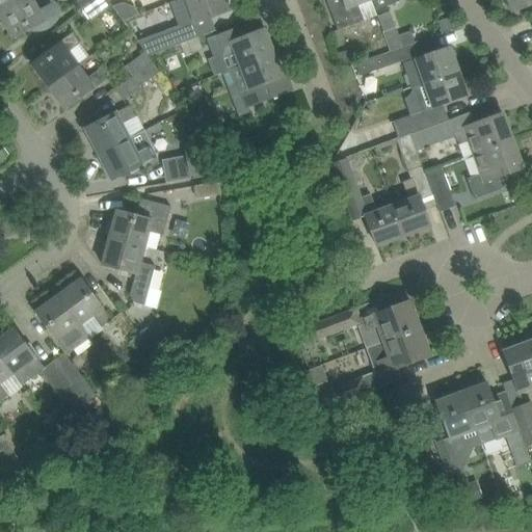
[(0,0),(0,14),(25,0),(0,0)]
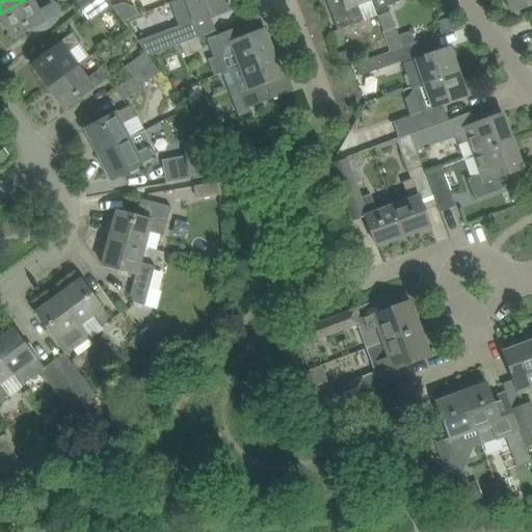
[(32,0),(25,0),(0,14),(14,40),(31,30),(40,30),(40,33),(42,32),(44,32),(46,31),(48,30),(50,29),(52,28),(54,26),(55,25),(57,23),(58,21),(59,19),(60,17),(61,15),(59,15),(59,16),(58,16),(52,4),(38,11),(32,0)]
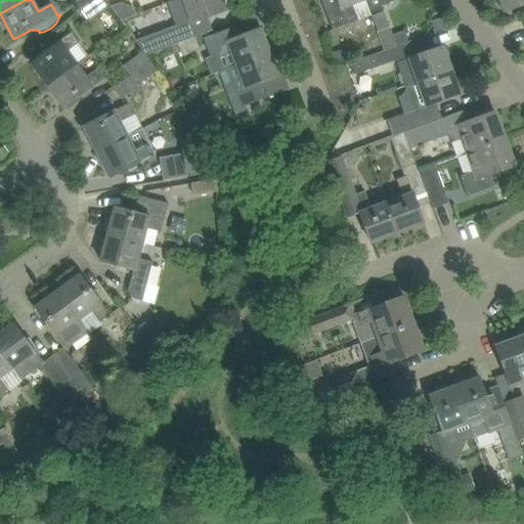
[(75,0),(82,10),(95,0),(75,0)]
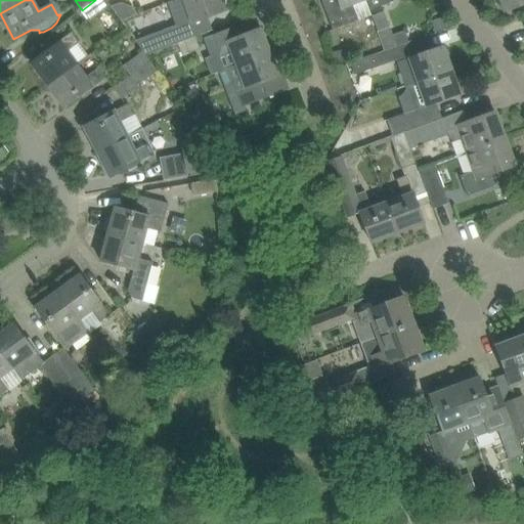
[(104,0),(95,0),(82,10),(89,19),(108,5),(104,0)]
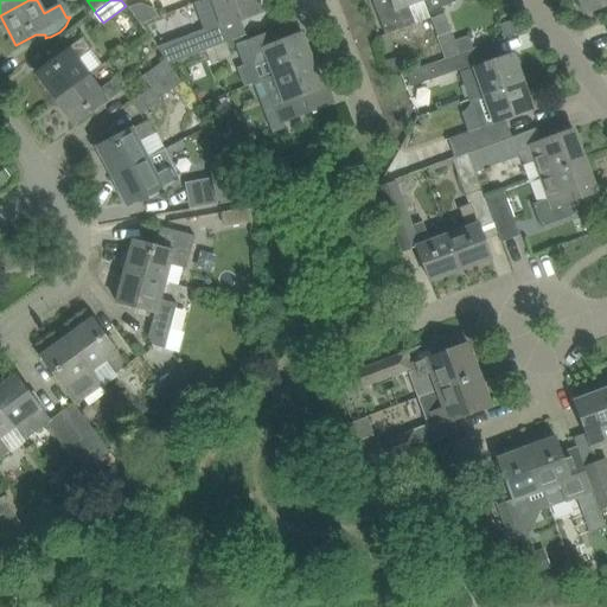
[(255,0),(212,0),(223,27),(261,13),(255,0)]
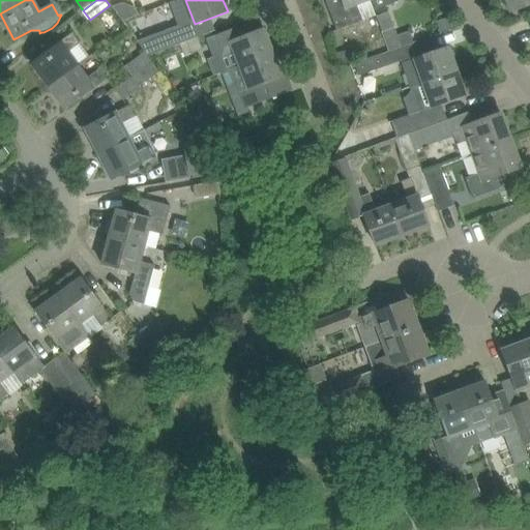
[(366,0),(325,0),(336,30),(363,21),(357,4),(366,0)]
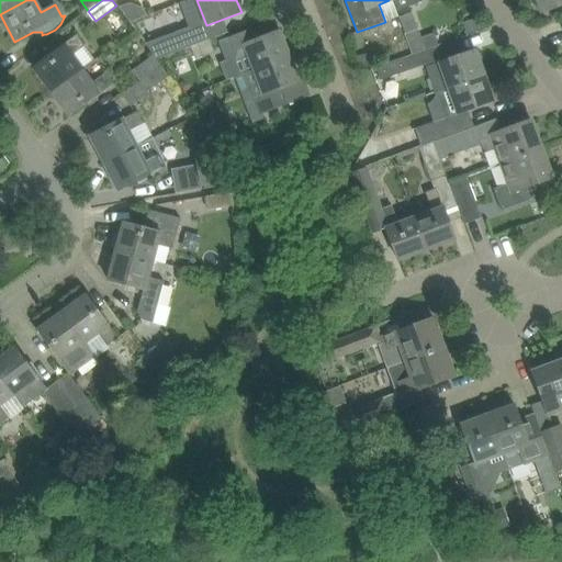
[(392,0),(396,11),(422,1),(420,0),(392,0)]
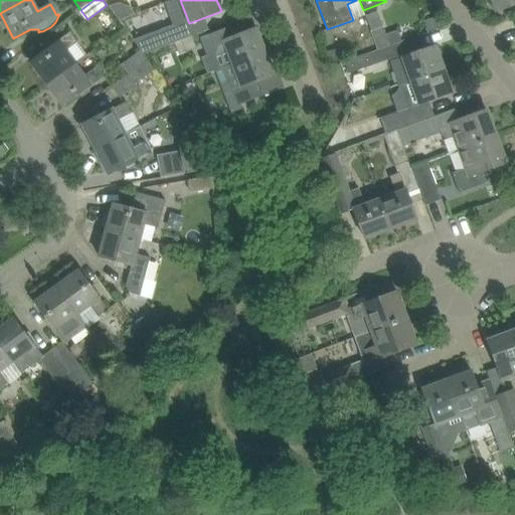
[(514,0),(491,0),(497,12),(514,5),(514,0)]
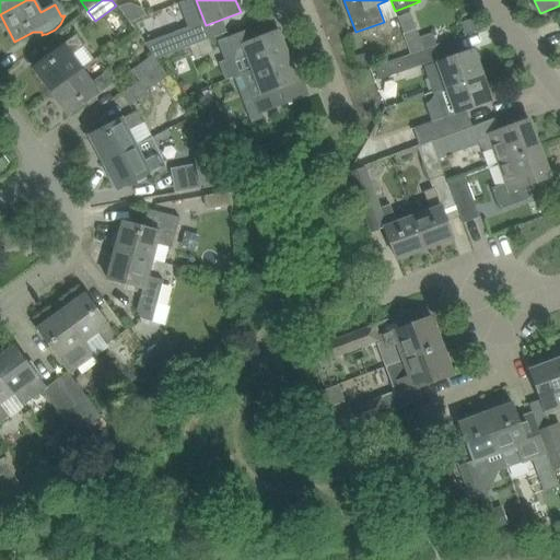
[(477,31),(473,20),(462,24),(465,35),(477,31)]
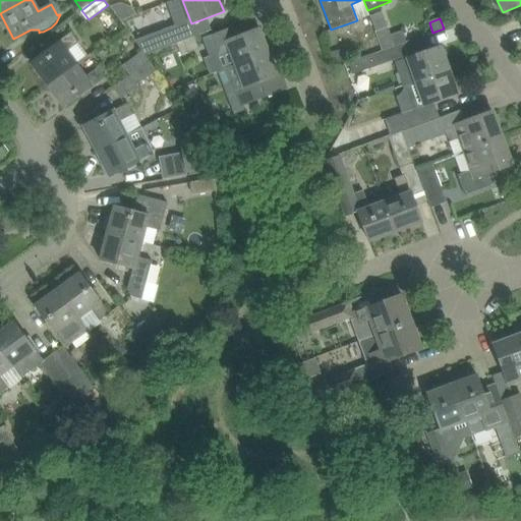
[(229,49),(235,65),(269,52),(259,29),(238,37),(234,27),(211,37),(217,53),(229,49)]
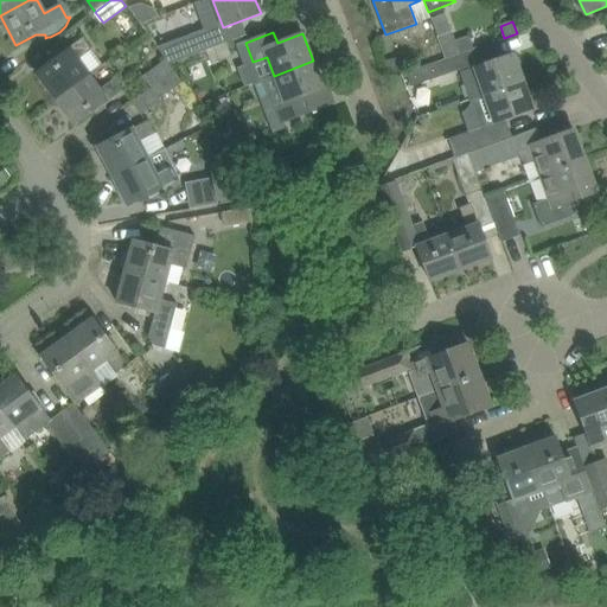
[(438,37),(446,58),(470,50),(465,37),(454,40),(451,32),(438,37)]
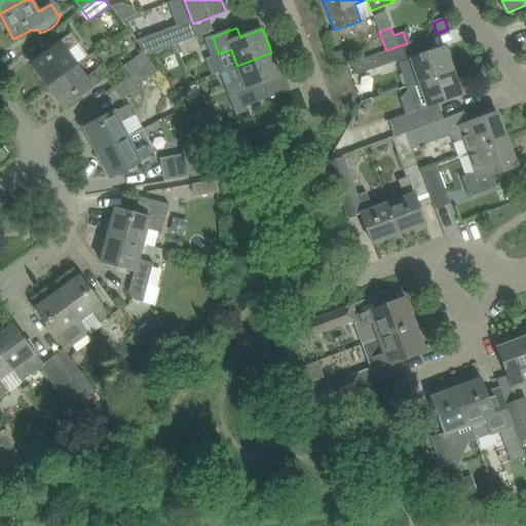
[(32,64),(48,86),(76,66),(67,53),(79,44),(72,34),(32,64)]
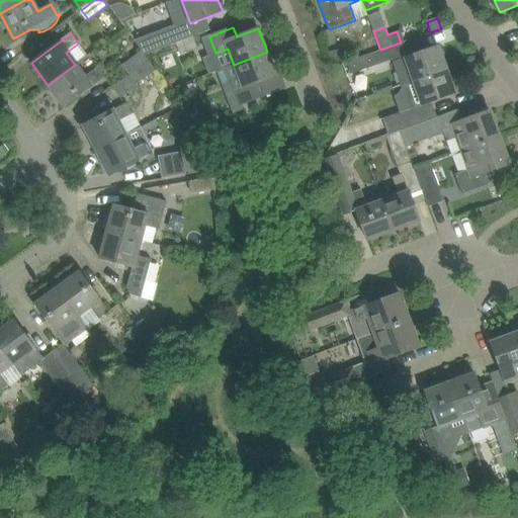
[(197,49),(193,35),(176,44),(180,55),(197,49)]
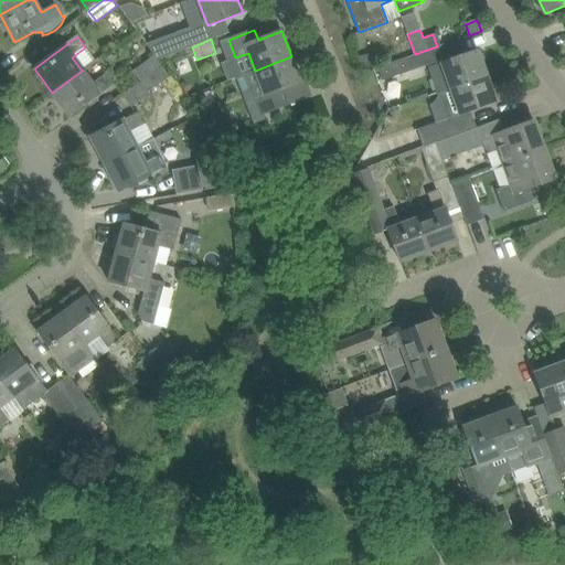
[(478,51),(427,68),(437,94),(487,77),(478,51)]
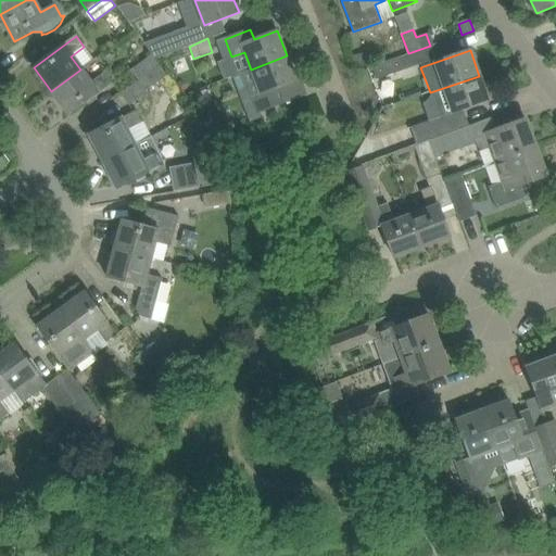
[(370,52),(361,53),(351,55),(354,71),(363,70),(362,66),(373,65),(370,52)]
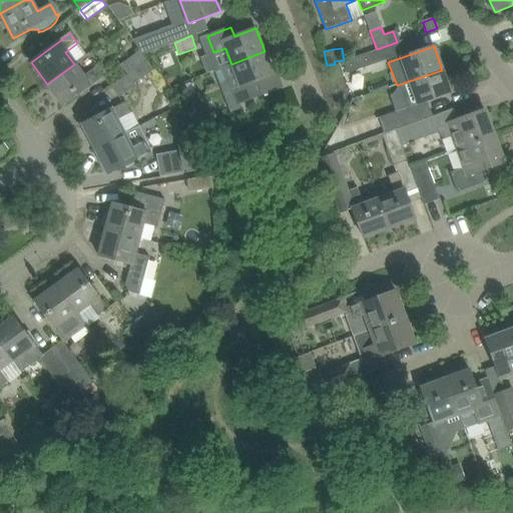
[(120,65),(127,74),(146,60),(140,51),(120,65)]
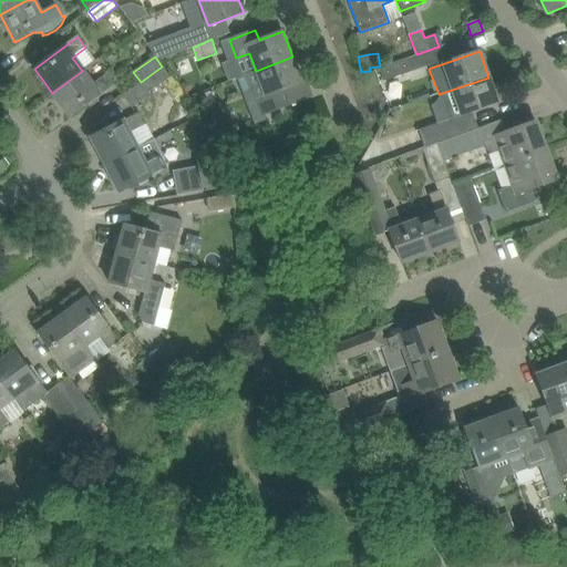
[(292,57),(256,71),(243,76),(248,91),(249,91),(254,101),(259,116),(276,110),(308,98),(308,96),(301,99),(296,85),(302,83),(292,57)]
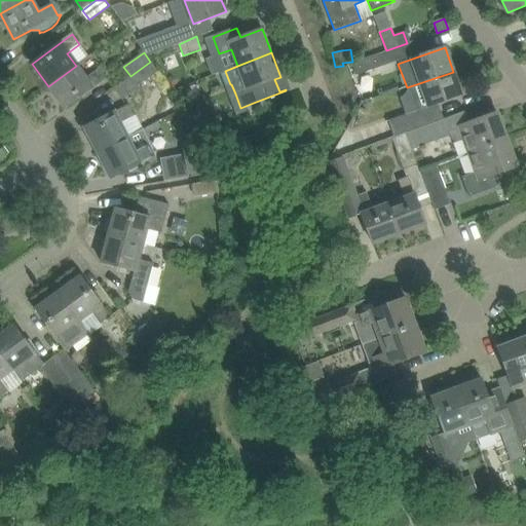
[(381,52),(352,63),(357,75),(385,65),(381,52)]
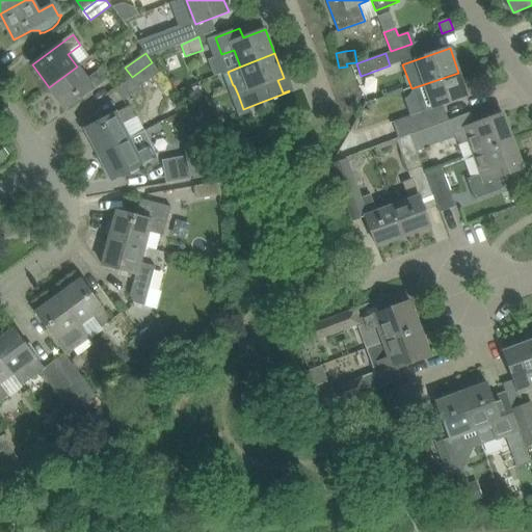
[(152,62),(132,77),(115,89),(124,101),(140,88),(139,87),(159,73),(152,62)]
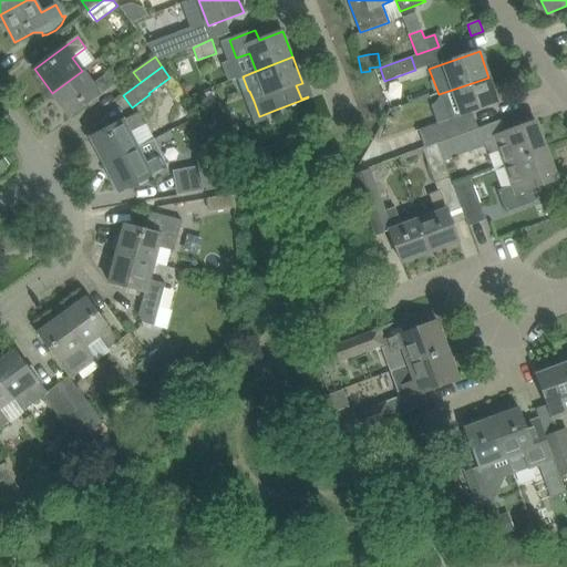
[(82,71),(52,93),(71,117),(114,86),(105,74),(92,84),(82,71)]
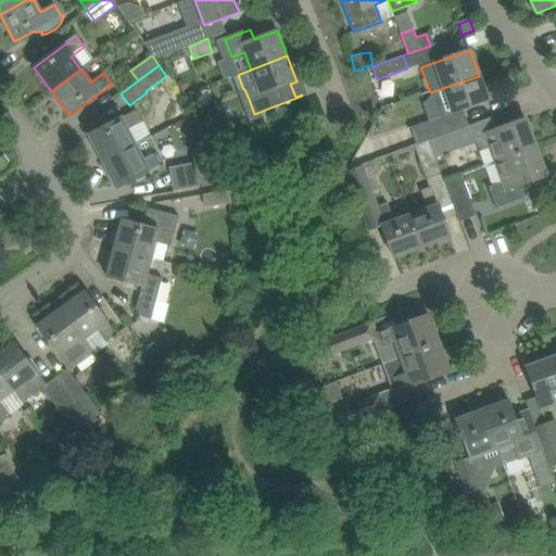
[(414,147),(430,140),(469,127),(466,127),(460,111),(488,101),(479,76),(430,92),(439,117),(371,140),(366,137),(348,172),(362,166),(414,147)]
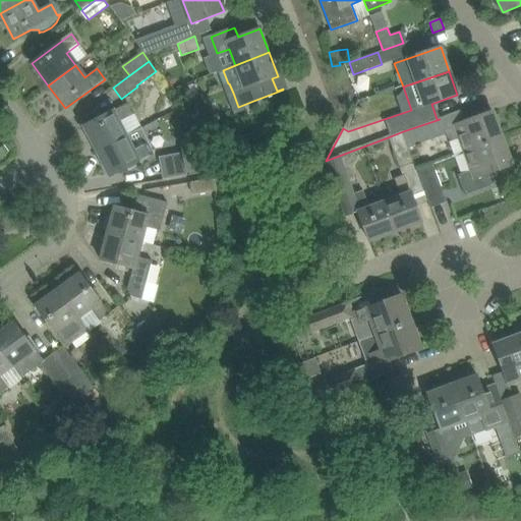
[(83,126),(97,152),(127,135),(120,122),(133,115),(127,104),(83,126)]
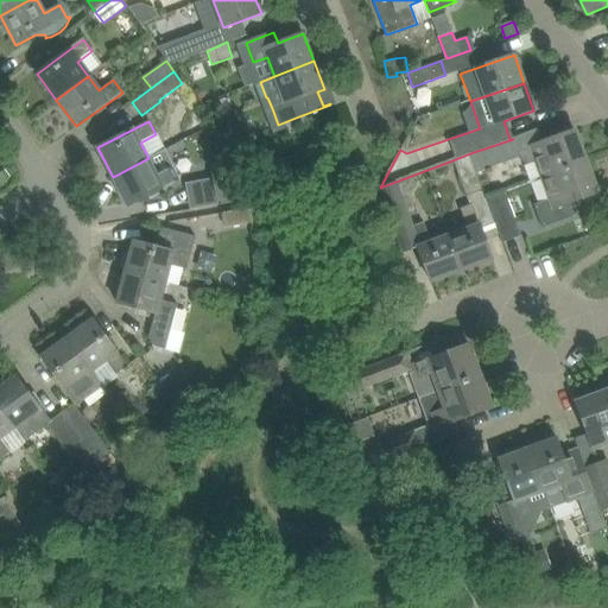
[(527,163),(536,160),(542,176),(584,158),(574,131),(518,152),(520,157),(521,159),(527,163)]
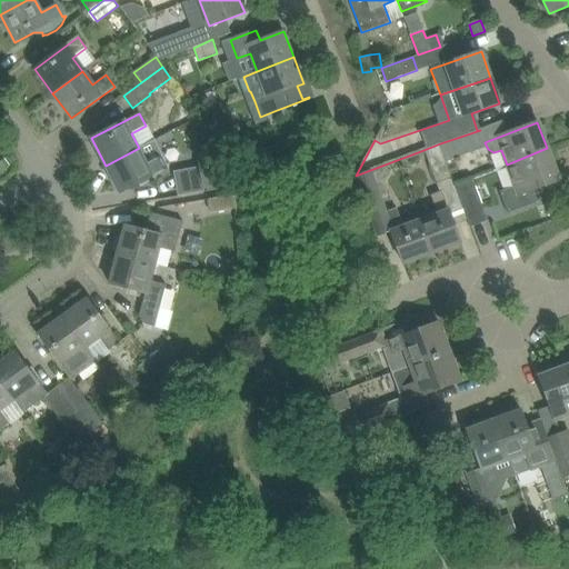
[(480,130),(440,143),(446,161),(487,147),(485,142),(480,130)]
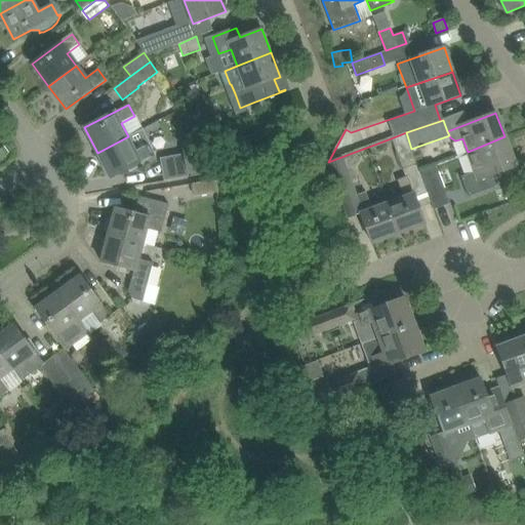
[(406,177),(418,172),(418,171),(419,171),(411,149),(406,132),(391,138),(402,169),(405,177),(406,177)]
